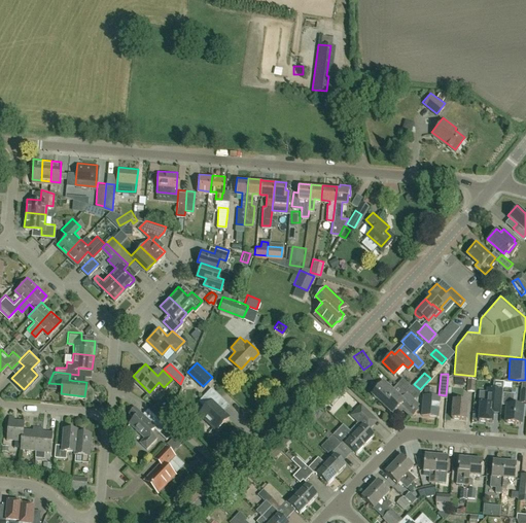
[(251,382),(259,384),(260,377),(252,375),(251,382)]
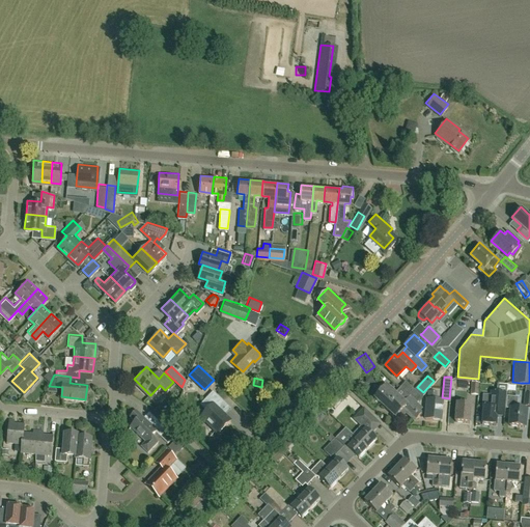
[(417,398),(421,393),(405,379),(400,383),(417,398)]
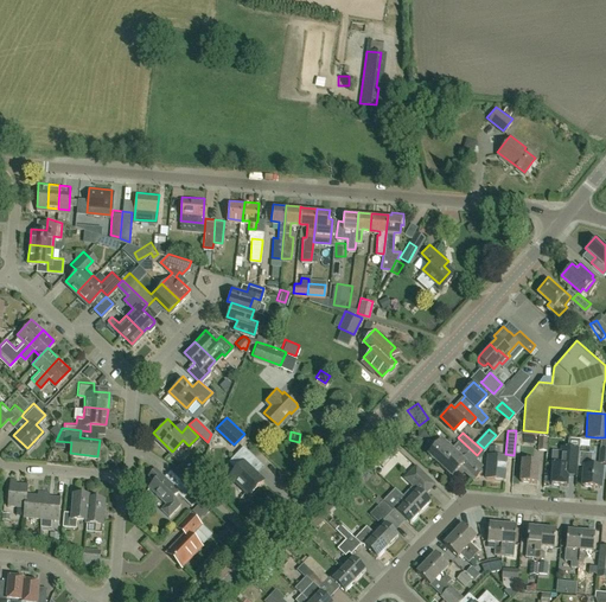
[(546,448),(547,434),(538,433),(536,447),(546,448)]
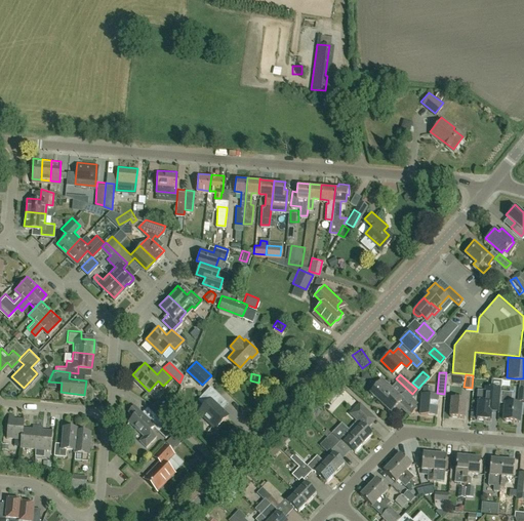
[(372,388),(370,390),(375,395),(390,409),(391,408),(399,399),(408,408),(411,411),(416,406),(415,402),(414,401),(416,400),(404,389),(399,394),(396,391),(390,385),(381,377),(381,378),(379,376),(376,377),(370,384),(371,386),(372,388)]
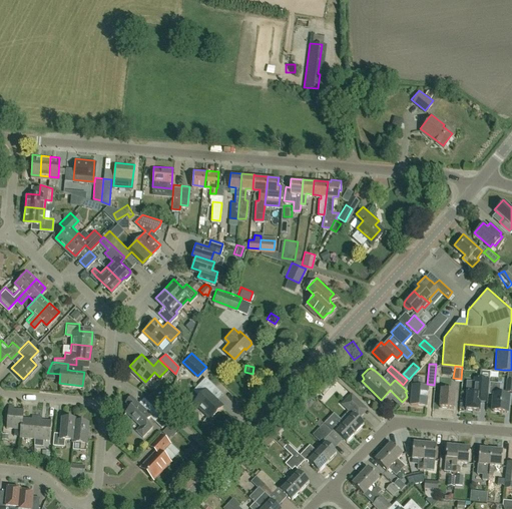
[(511,370),(503,370),(503,374),(506,375),(505,388),(511,389),(511,370)]
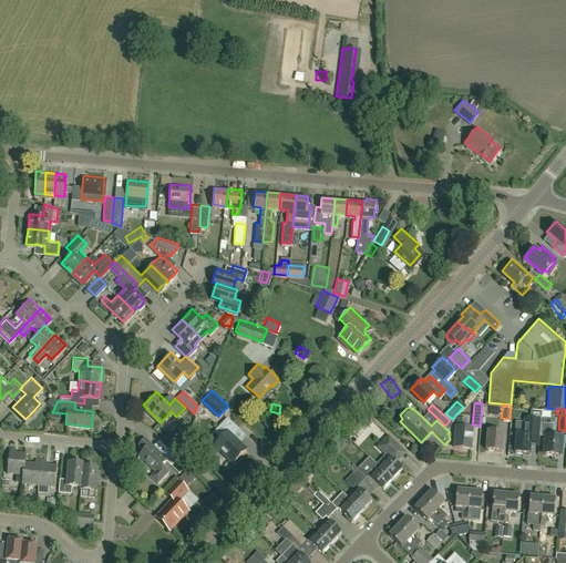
[(364,412),(360,417),(367,423),(371,418),(364,412)]
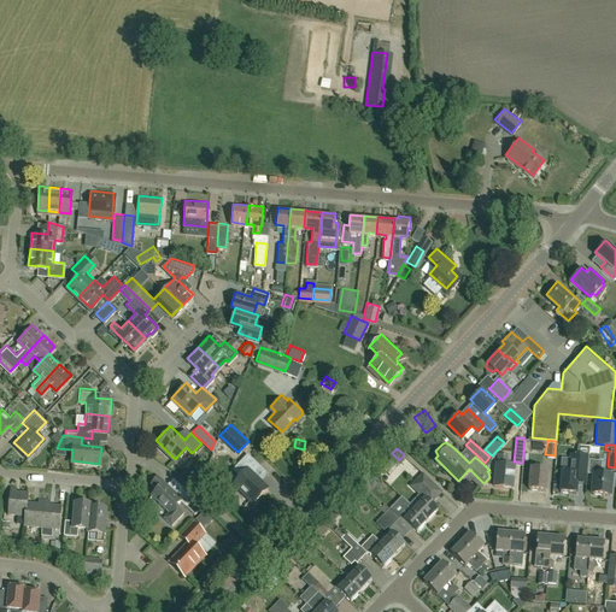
[(260,493),(268,486),(251,470),(259,463),(247,451),(233,466),(241,474),(234,482),(253,499),(259,492),(260,493)]
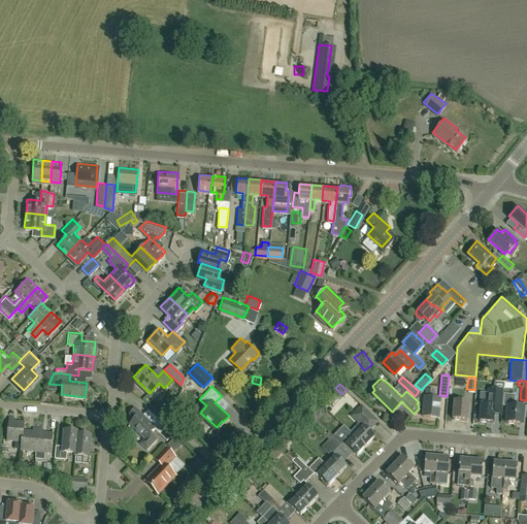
[(439,395),(433,394),(433,387),(426,386),(425,394),(424,394),(422,414),(437,415),(439,395)]
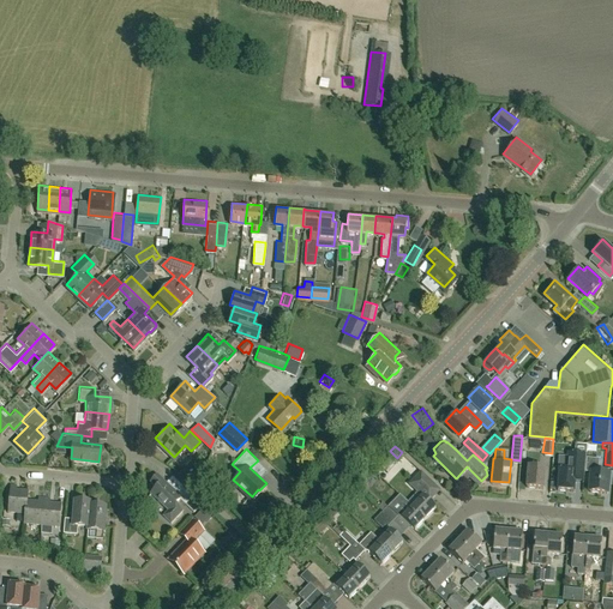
[(558,466),(557,487),(572,488),(574,478),(581,478),(582,480),(582,478),(583,468),(583,469),(586,452),(574,451),(568,450),(566,453),(558,453),(557,466),(558,466)]
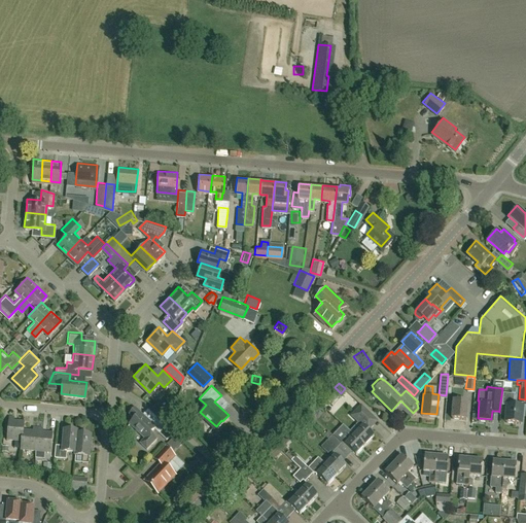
[(501,402),(507,403),(505,419),(520,420),(522,404),(512,403),(513,391),(502,390),(501,402)]
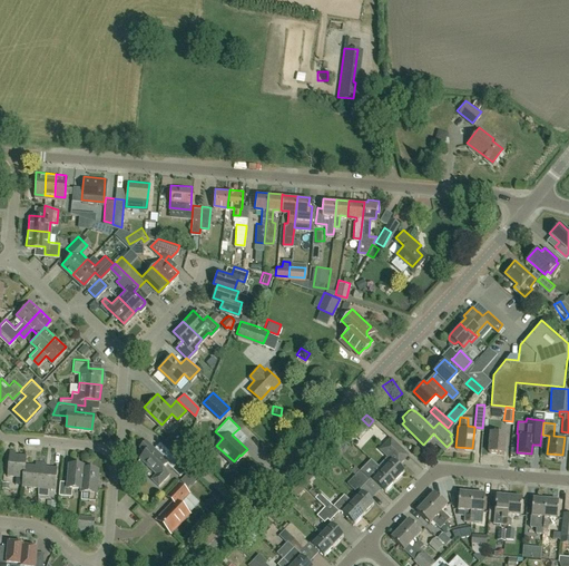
[(503,450),(506,431),(490,430),(488,449),(503,450)]
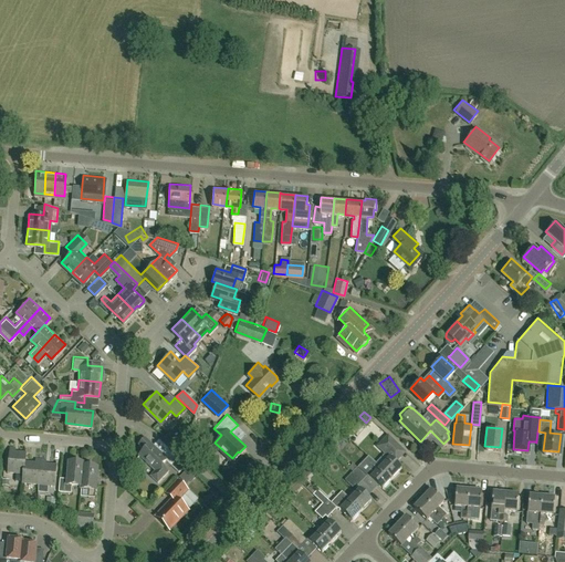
[(380,464),(391,476),(401,466),(395,459),(406,448),(387,432),(378,441),(386,448),(384,450),(389,455),(380,464)]
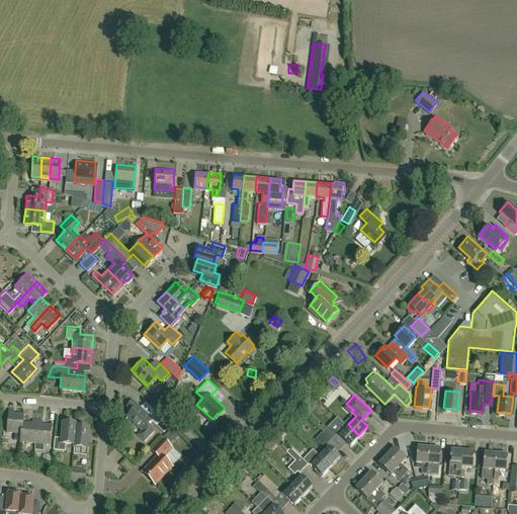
[(149,413),(140,404),(133,398),(126,404),(131,409),(125,414),(142,428),(137,433),(143,439),(153,428),(147,423),(151,418),(162,429),(168,423),(153,409),(149,413)]
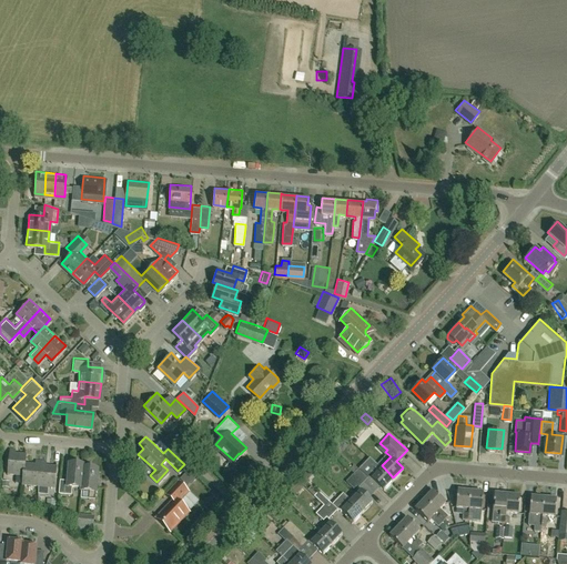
[(23,473),(24,462),(24,452),(14,452),(14,447),(9,446),(8,472),(23,473)]
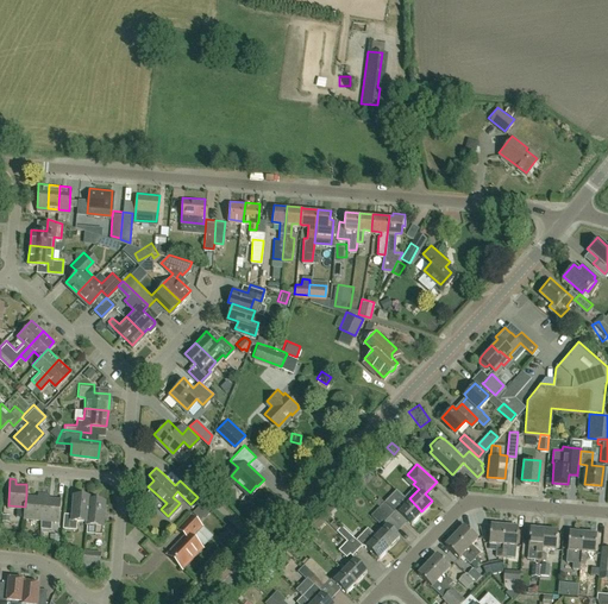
[(462,490),(468,484),(461,478),(455,485),(462,490)]
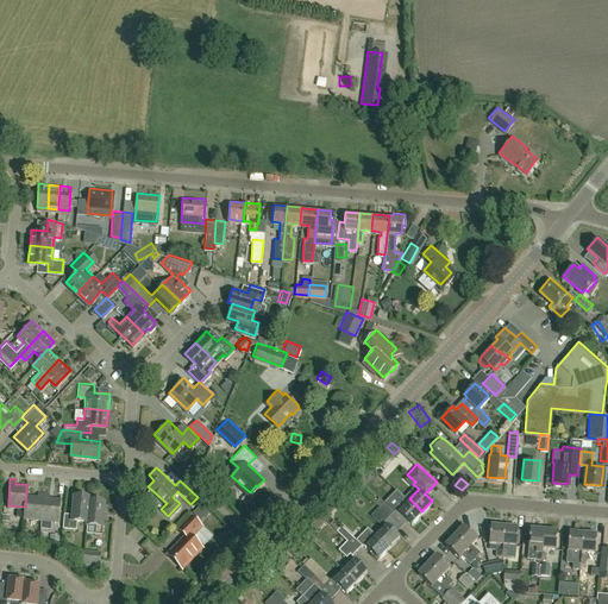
[(396,486),(392,491),(399,498),(394,504),(399,509),(399,510),(408,518),(412,522),(421,511),(409,498),(403,494),(396,486)]
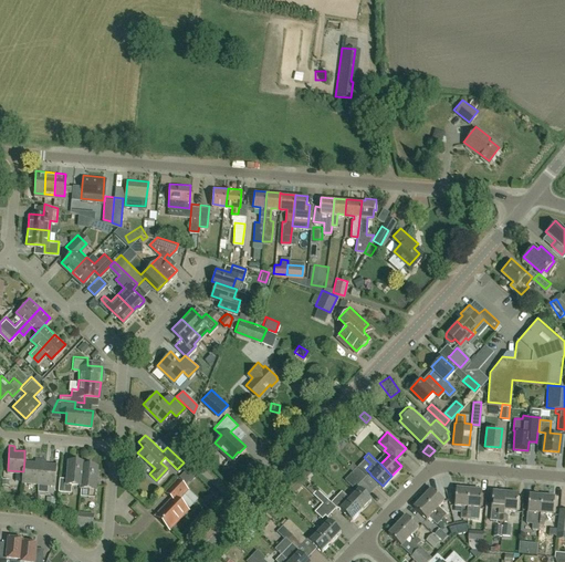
[(22,480),(39,481),(40,457),(35,457),(35,461),(24,460),(23,471),(22,480)]
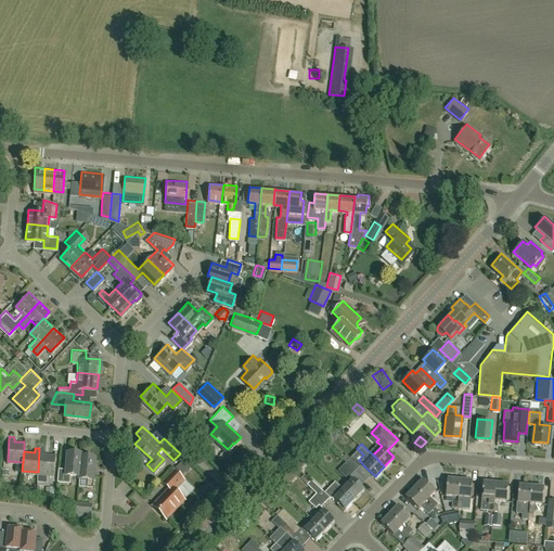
[(39,448),(38,472),(53,473),(54,453),(44,452),(44,448),(39,448)]
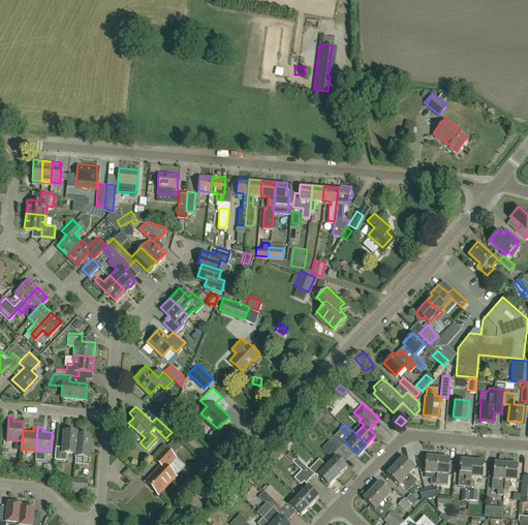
[(56,444),(54,457),(66,458),(66,457),(66,451),(74,452),(75,452),(75,455),(78,430),(64,429),(62,445),(56,444)]
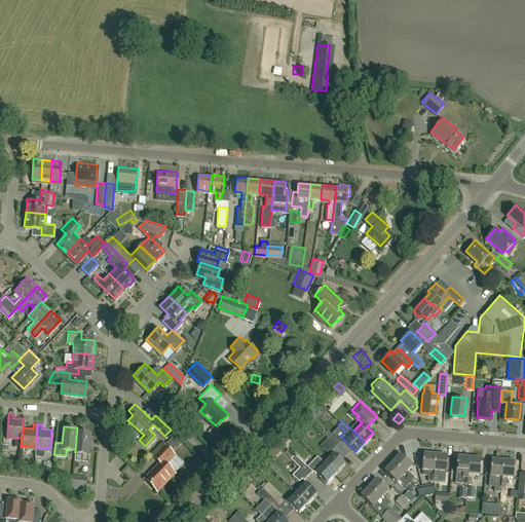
[(327,436),(336,444),(340,440),(327,426),(323,432),(327,436)]
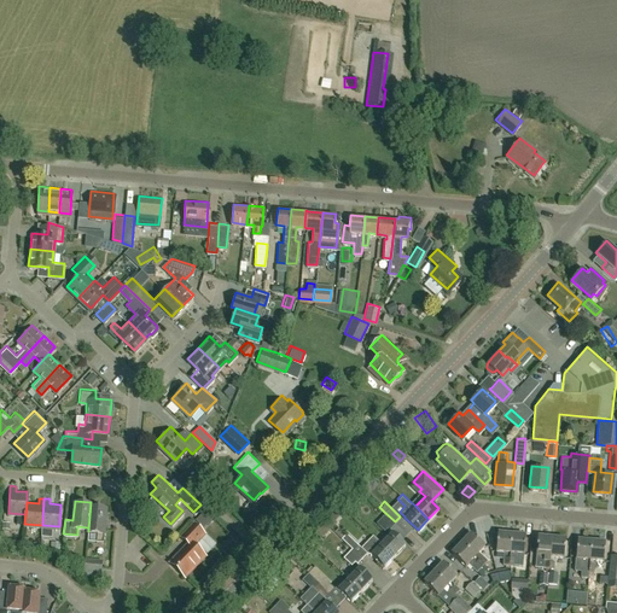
[(91,502),(88,531),(97,532),(97,539),(103,539),(106,507),(91,506),(92,502),(91,502)]
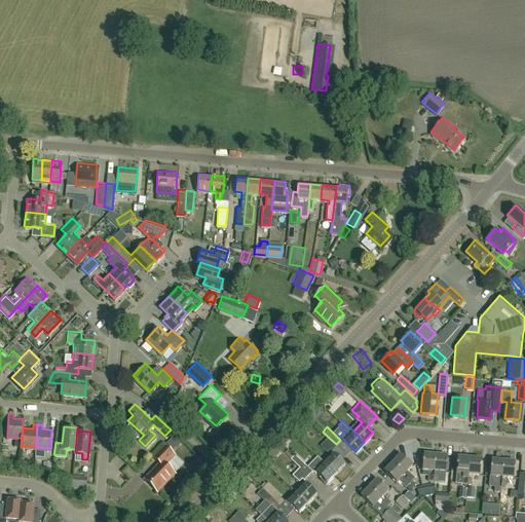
[(336,444),(327,436),(320,443),(327,450),(329,447),(331,449),(336,444)]
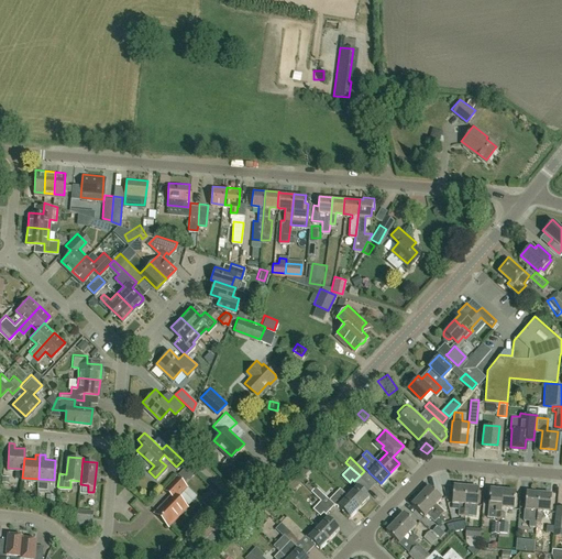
[(176,494),(186,483),(176,474),(164,486),(171,493),(154,511),(167,523),(186,504),(176,494)]
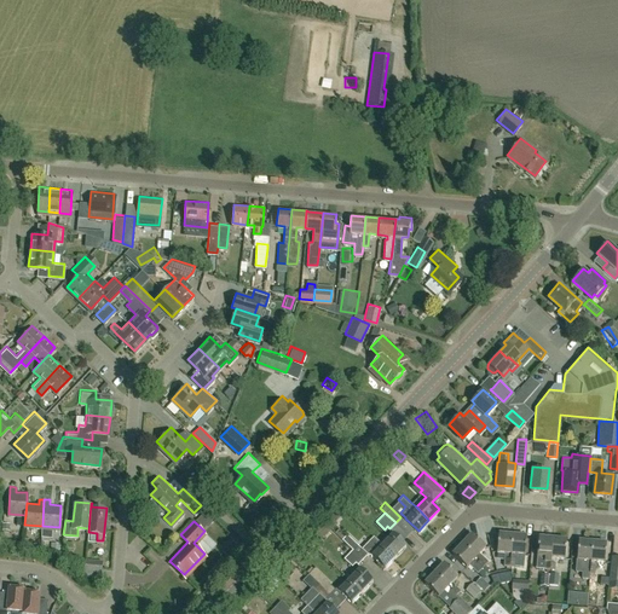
[(221,522),(214,528),(225,538),(231,532),(221,522)]
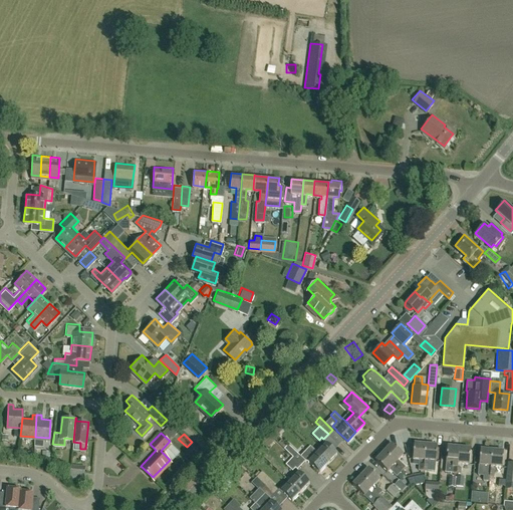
[(317,450),(328,461),(336,452),(326,441),(317,450)]
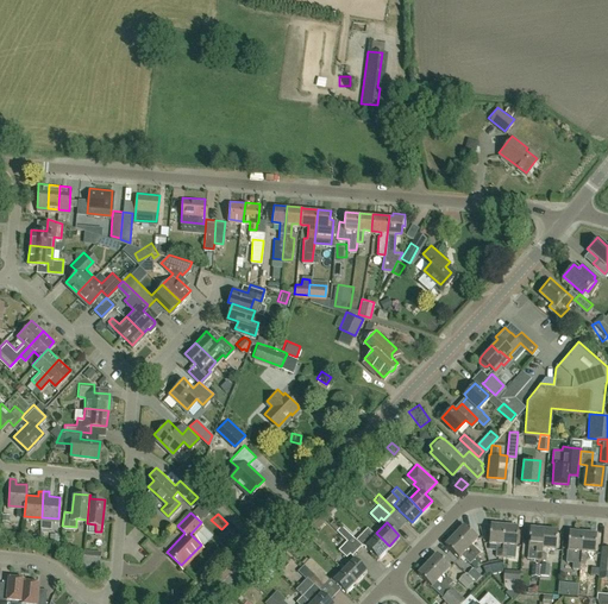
[(453,533),(476,553),(480,549),(475,545),(471,541),(477,535),(464,522),(453,533)]
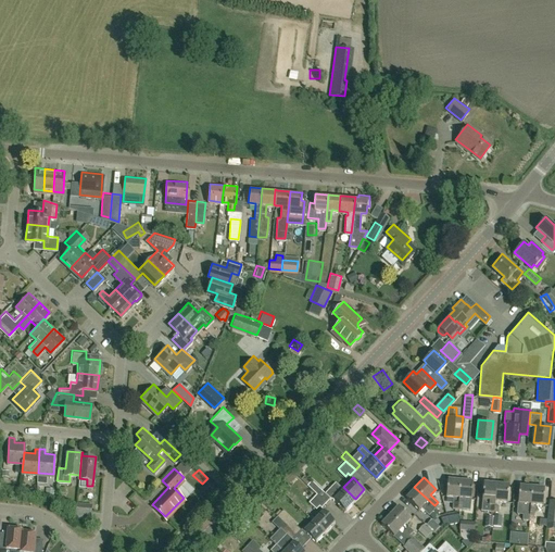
[(458,491),(459,478),(448,477),(446,494),(453,494),(453,500),(454,500),(453,505),(457,506),(458,491)]
